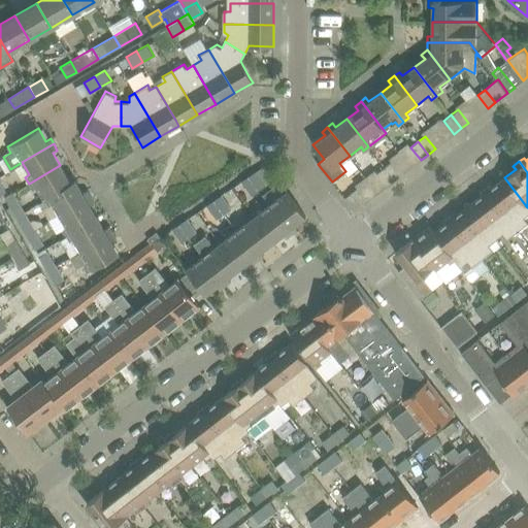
[(402,174),(392,162),(385,167),(395,179),(402,174)]
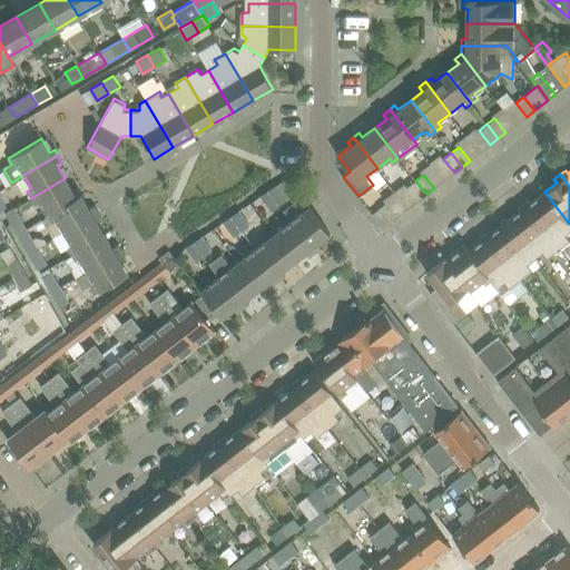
[(47,215),(80,195),(77,188),(72,192),(65,178),(31,198),(31,199),(35,204),(36,206),(40,204),(47,214),(47,215)]
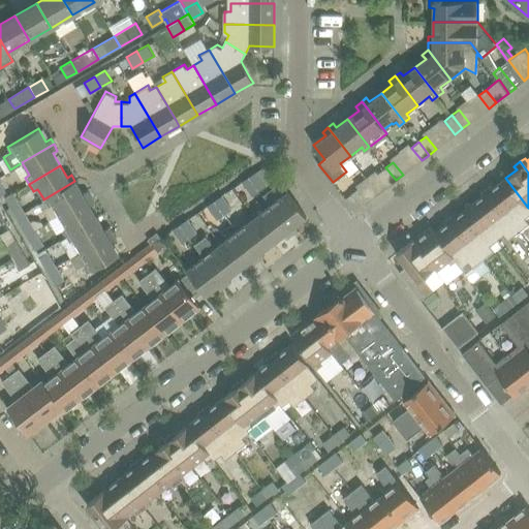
[(396,180),(385,167),(377,174),(387,186),(396,180)]
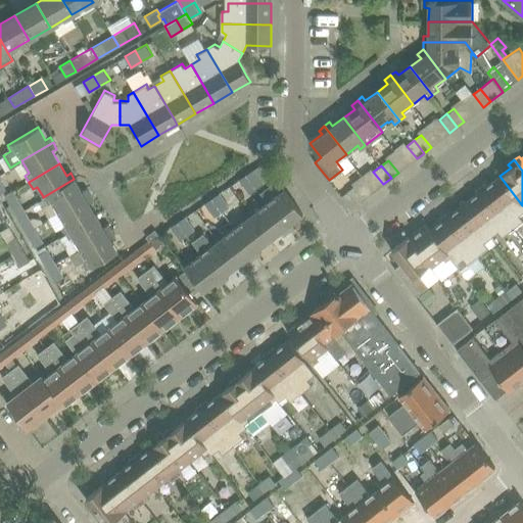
[(263,183),(253,170),(246,174),(255,188),(263,183)]
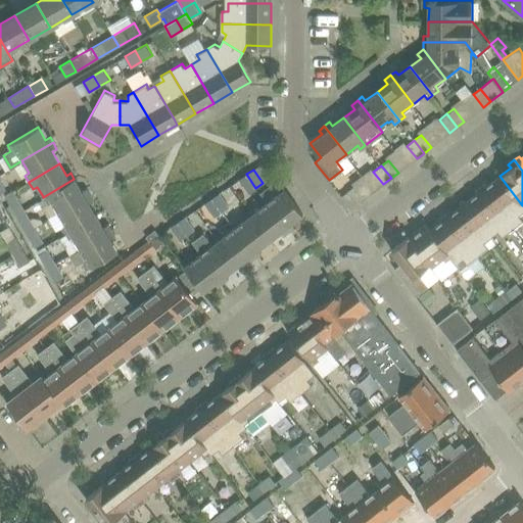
[(255,188),(246,174),(239,179),(248,192),(255,188)]
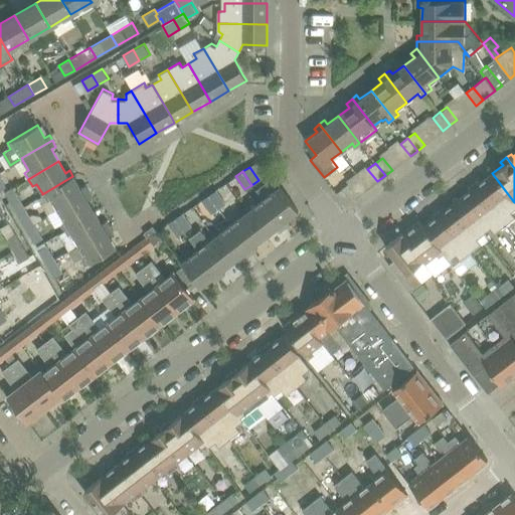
[(514,203),(514,202),(492,173),(480,182),(478,179),(473,183),(504,224),(514,216),(511,212),(514,208),(514,203),(514,204),(514,203)]
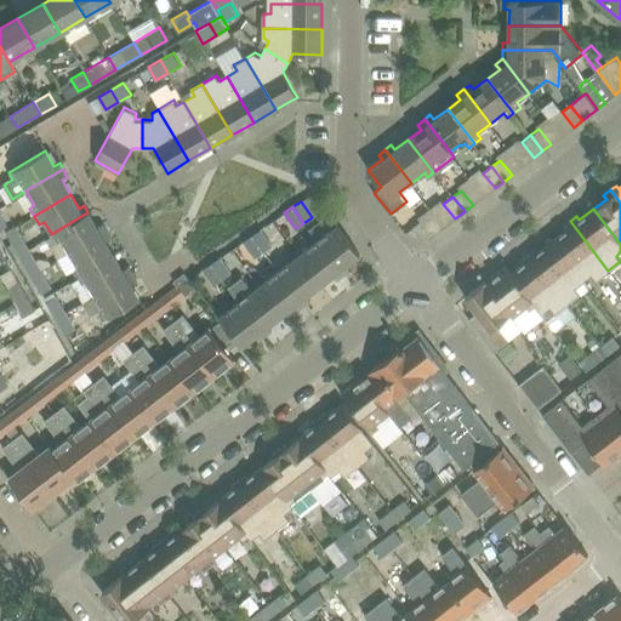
[(69,252),(106,231),(102,223),(97,227),(87,212),(51,234),(56,241),(61,238),(69,252)]
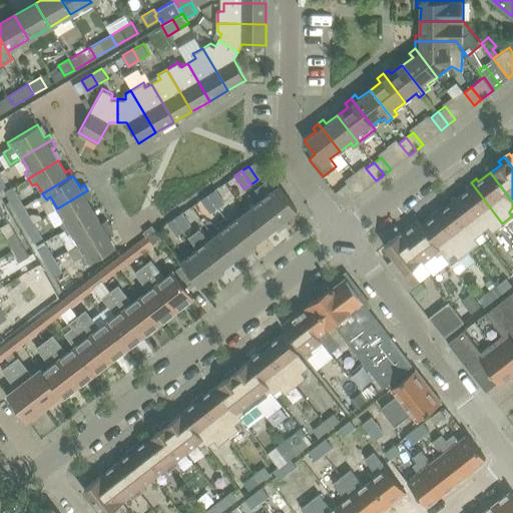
[(298,209),(276,181),(270,186),(273,190),(263,198),(284,226),(289,222),(286,218),(298,209)]
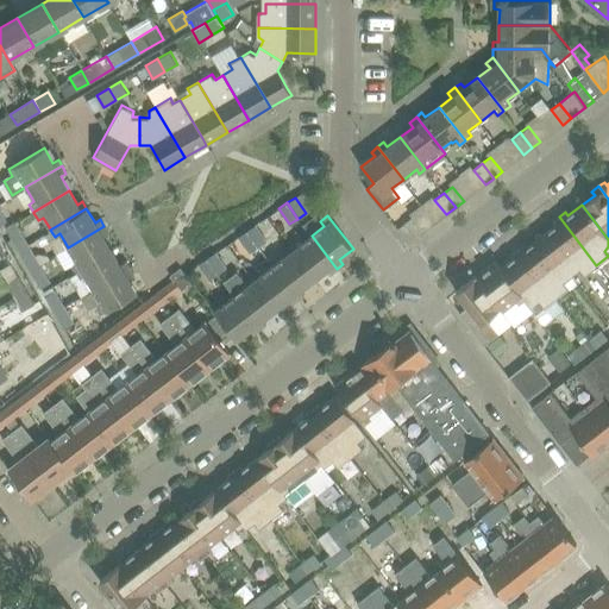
[(424,232),(413,217),(405,224),(416,238),(424,232)]
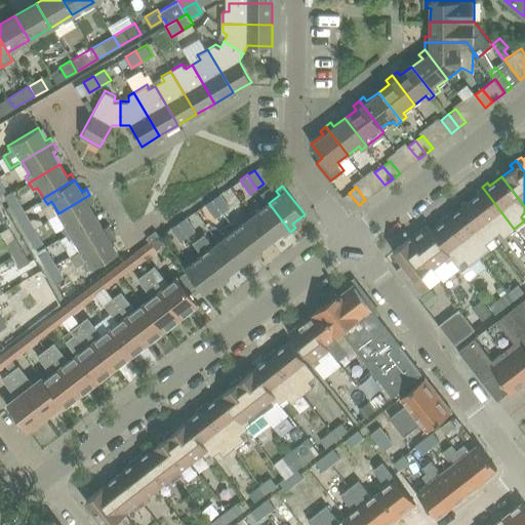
[(514,229),(482,187),(476,191),(479,195),(467,203),(492,237),(498,231),(503,237),(514,229)]
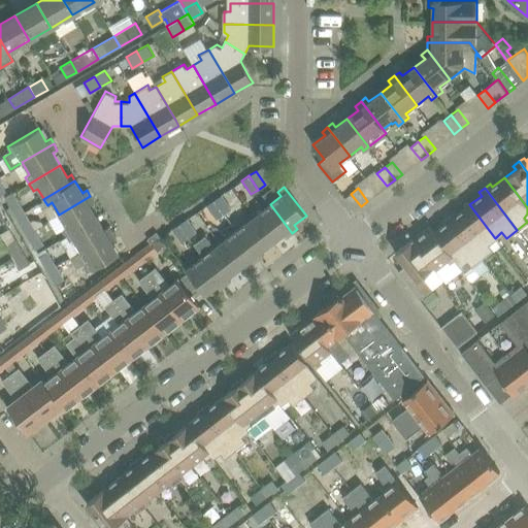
[(5,197),(13,211),(22,206),(13,192),(5,197)]
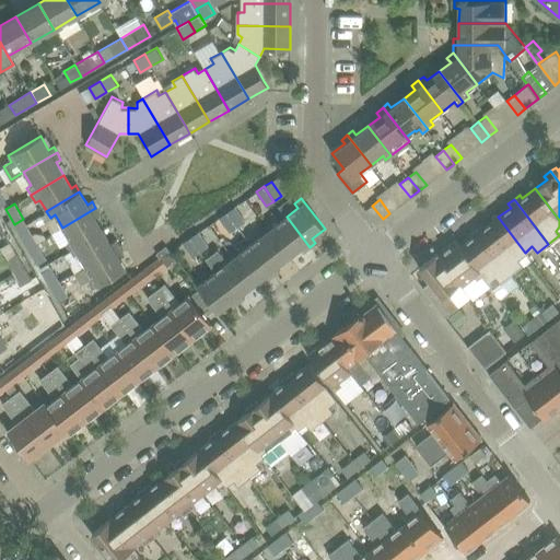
[(244,221),(234,207),(226,212),(236,226),(244,221)]
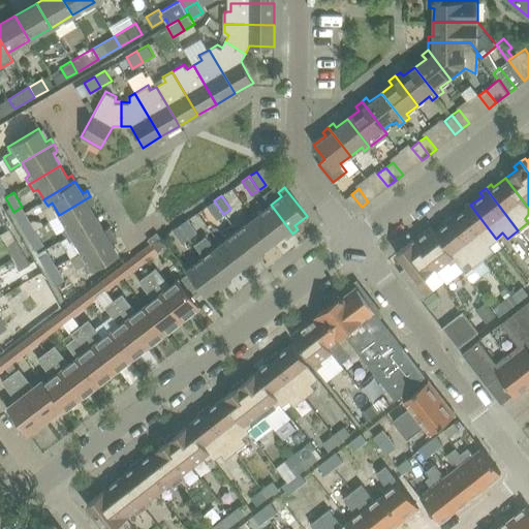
[(65,236),(96,217),(89,205),(94,203),(90,196),(59,215),(59,216),(60,216),(66,228),(62,230),(65,236)]
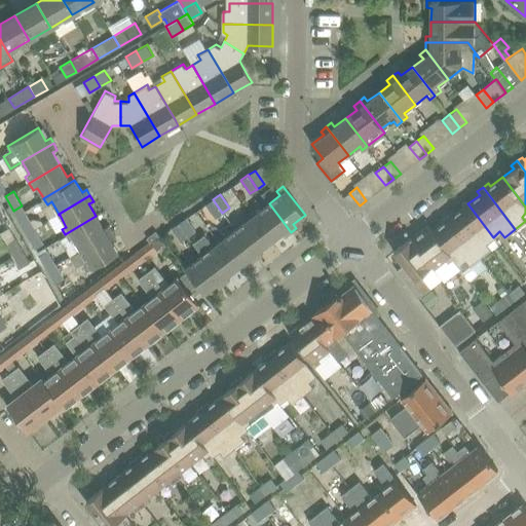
[(222,213),(213,199),(205,204),(215,218),(222,213)]
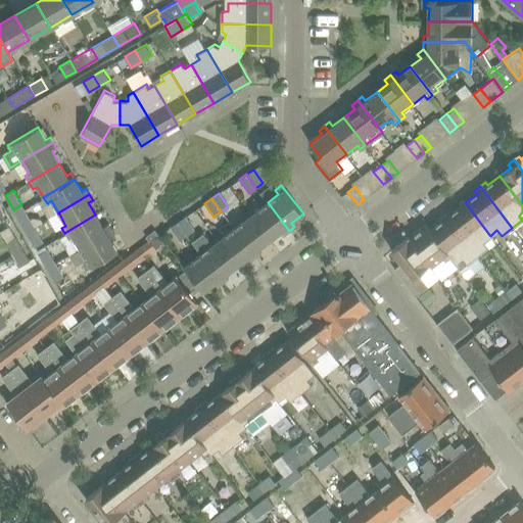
[(289,231),(268,202),(256,210),(253,206),(247,211),(270,240),(281,231),(284,235),(289,231)]
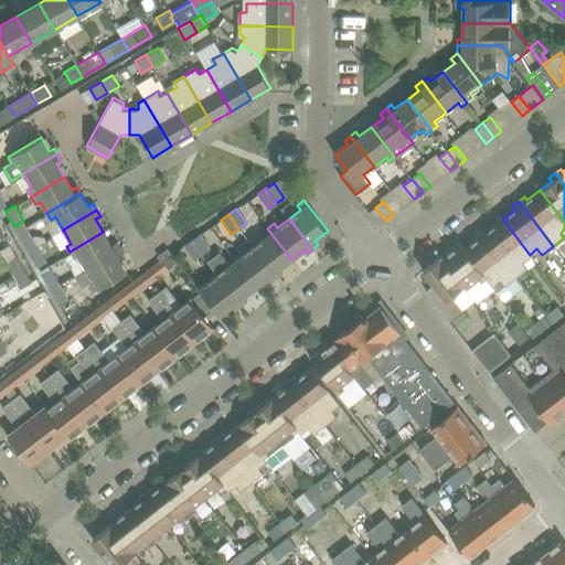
[(530,255),(502,219),(489,230),(487,226),(481,230),(516,275),(526,266),(522,260),(530,255)]
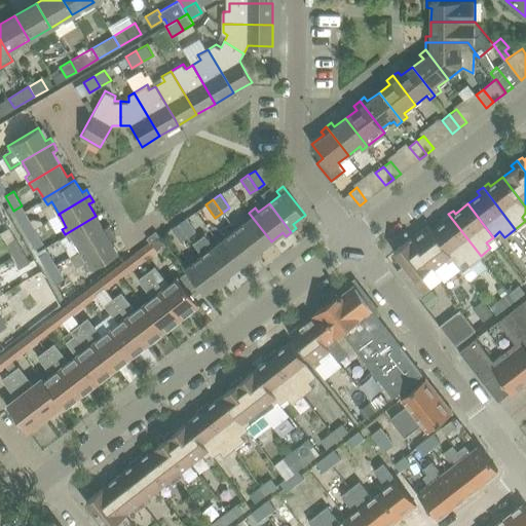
[(271,241),(249,213),(243,217),(247,221),(235,229),(258,258),(263,254),(260,250),(271,241)]
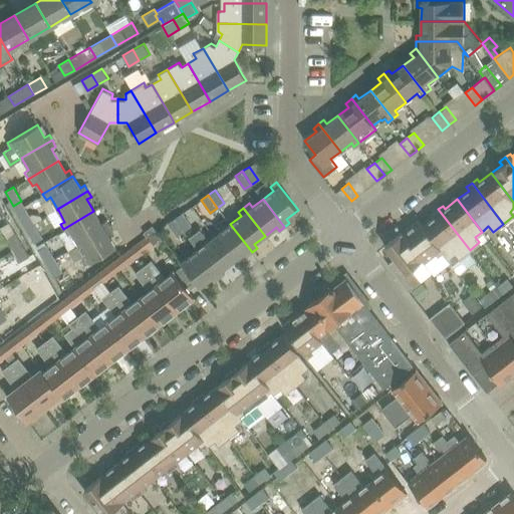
[(470,250),(438,209),(432,214),(435,217),(424,225),(449,258),(455,253),(459,259),(470,250)]
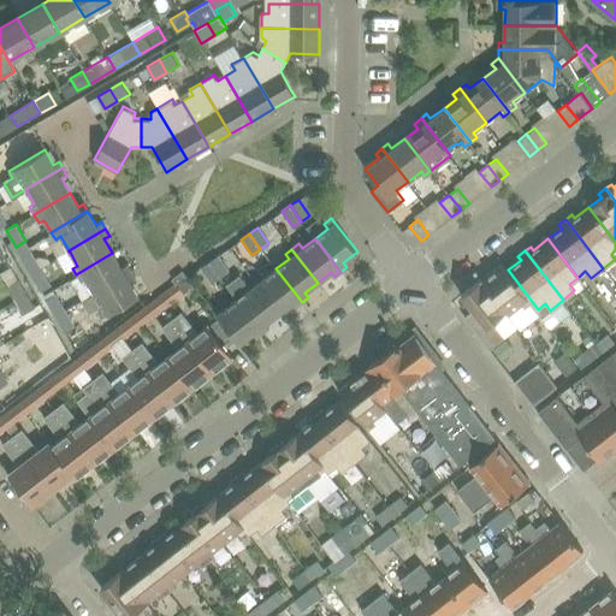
[(41,266),(31,252),(23,256),(31,272),(41,266)]
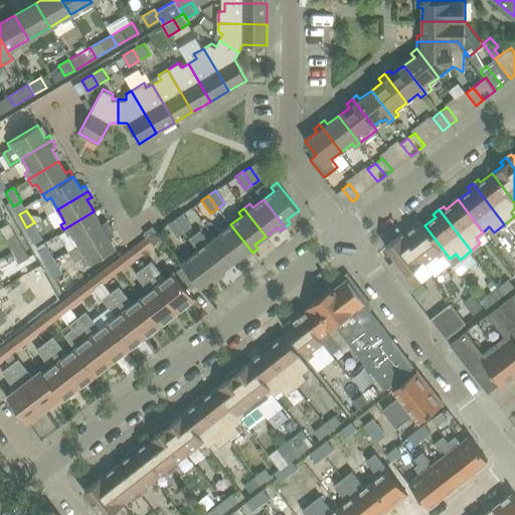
[(101,223),(94,211),(63,229),(66,235),(71,232),(78,244),(109,227),(105,221),(101,223)]
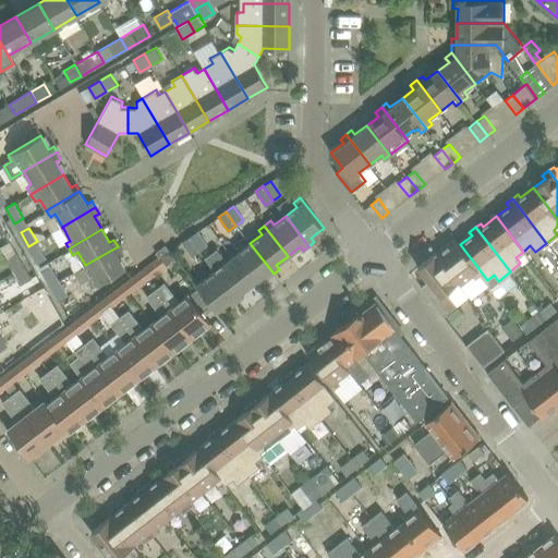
[(206,246),(196,231),(189,237),(198,251),(206,246)]
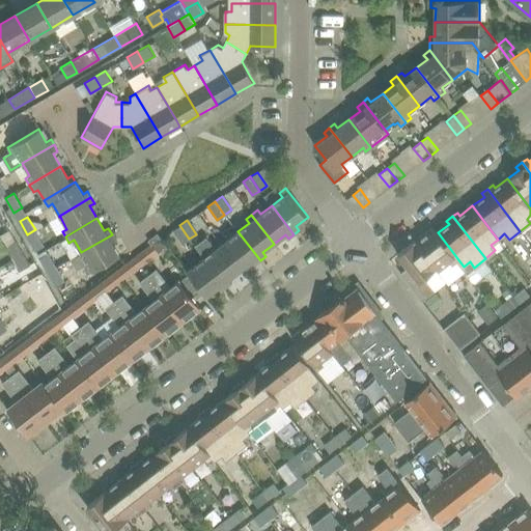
[(5,222),(0,224),(0,234),(8,230),(5,222)]
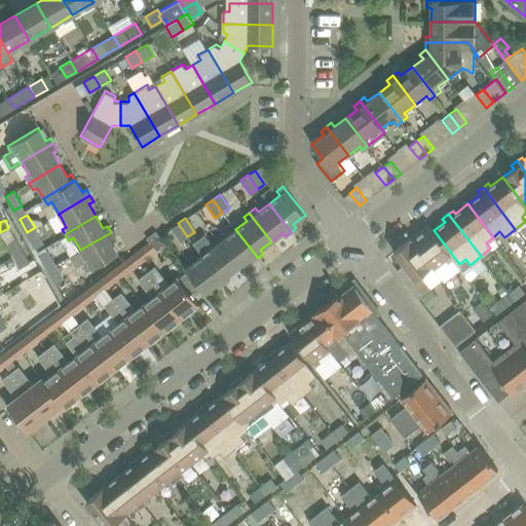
[(187,236),(178,223),(171,228),(180,241),(187,236)]
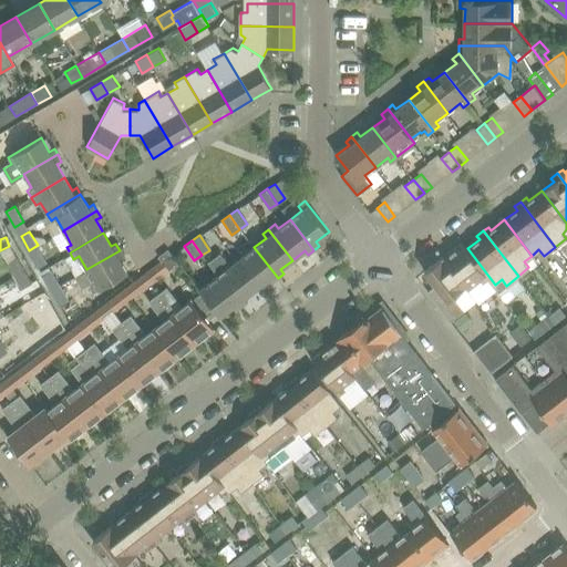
[(495,285),(467,248),(466,249),(461,241),(443,256),(468,290),(480,303),(496,289),(494,286),(495,285)]
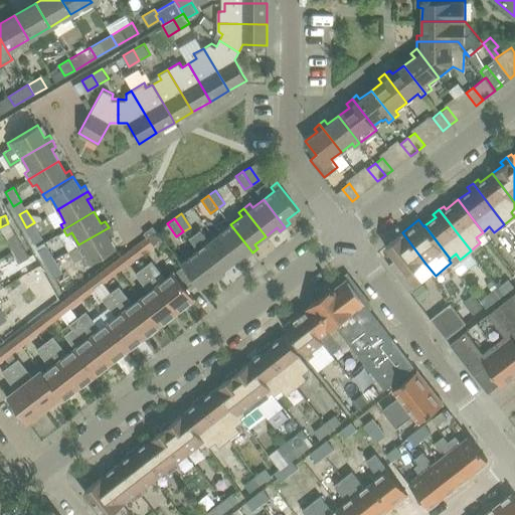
[(35,242),(42,237),(34,222),(26,227),(35,242)]
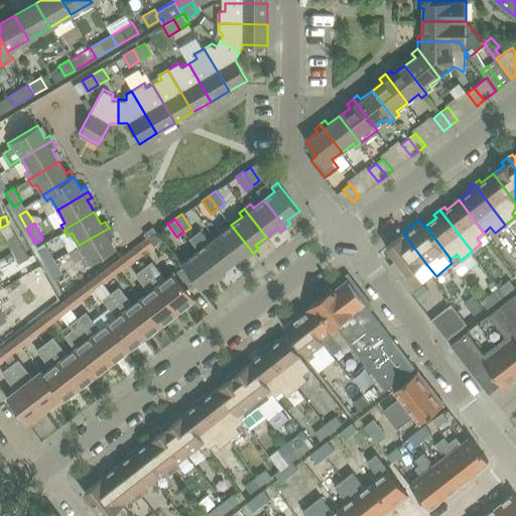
[(253,253),(231,225),(220,234),(217,229),(211,234),(233,262),(244,253),(247,257),(253,253)]
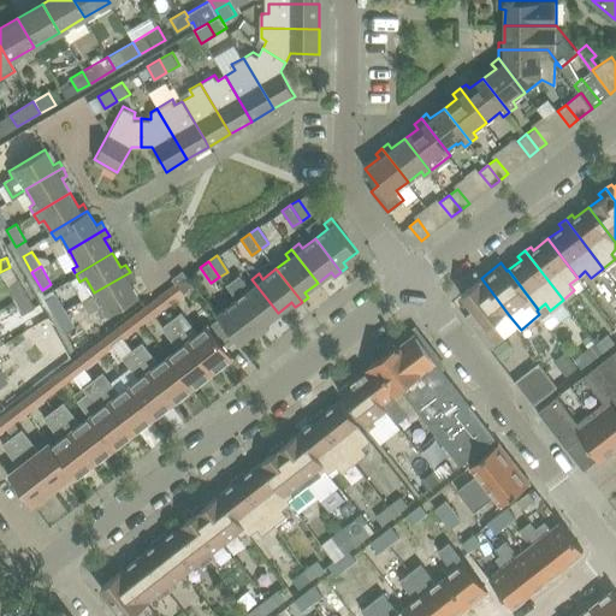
[(191,285),(182,271),(170,279),(173,285),(155,298),(163,308),(191,285)]
